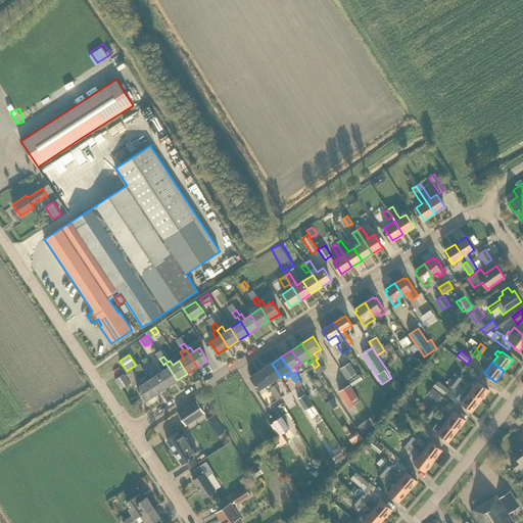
[(167,387),(177,380),(165,363),(163,365),(160,367),(163,371),(157,374),(167,387)]
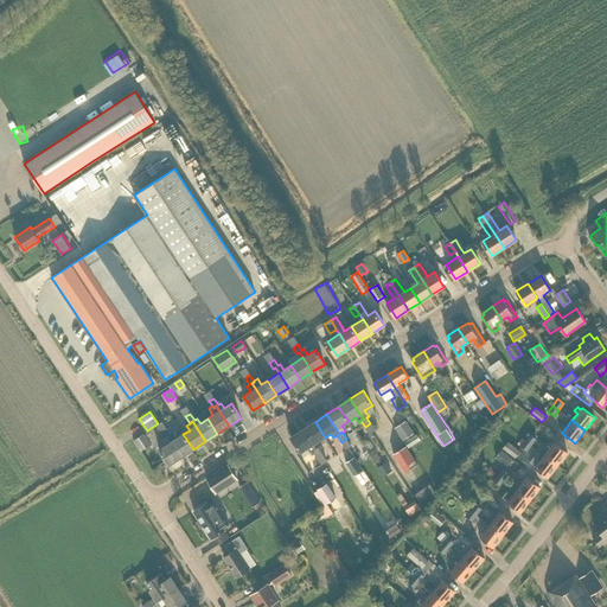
[(304,429),(313,443),(313,445),(325,438),(314,421),(304,429)]
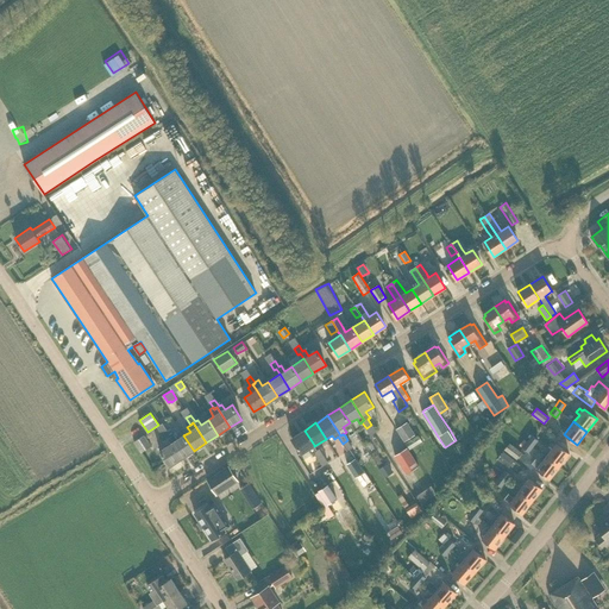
[(396,429),(405,441),(415,434),(407,422),(396,429)]
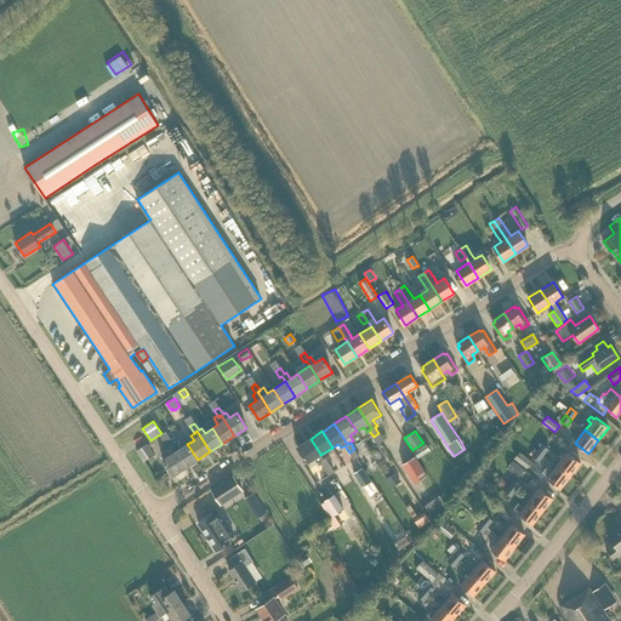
[(174,445),(170,439),(165,442),(169,449),(166,450),(170,456),(163,460),(172,476),(184,467),(172,448),(175,445),(174,445)]
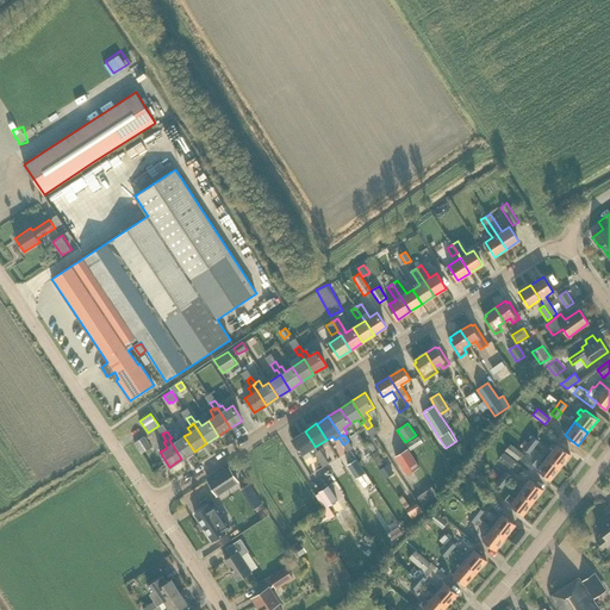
[(302,454),(309,449),(313,456),(315,455),(318,460),(324,456),(319,449),(317,452),(315,447),(315,446),(305,431),(292,440),(302,454)]
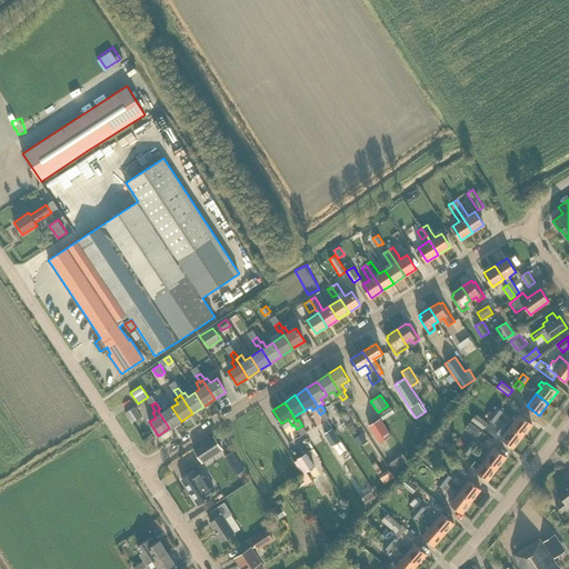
[(171,407),(167,410),(163,406),(160,408),(158,410),(169,428),(170,428),(181,421),(171,407)]
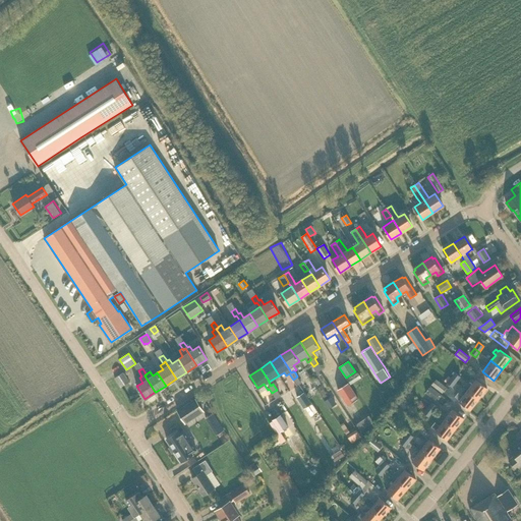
[(114,379),(120,388),(129,382),(123,372),(114,379)]
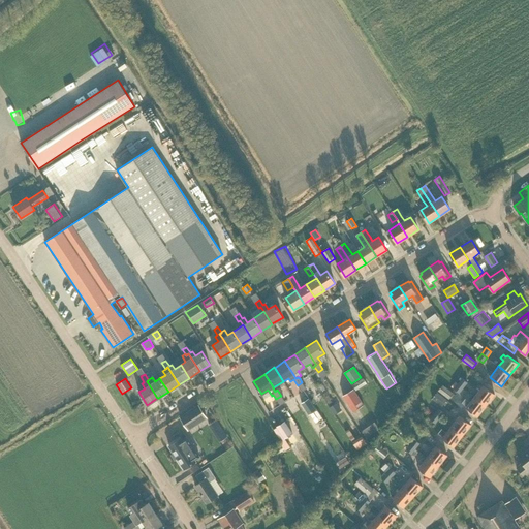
[(414,378),(406,383),(409,387),(416,382),(414,378)]
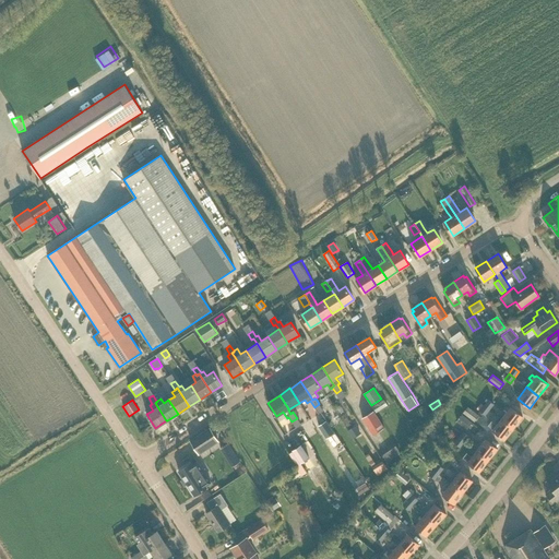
[(489,409),(494,404),(488,400),(484,405),(489,409)]
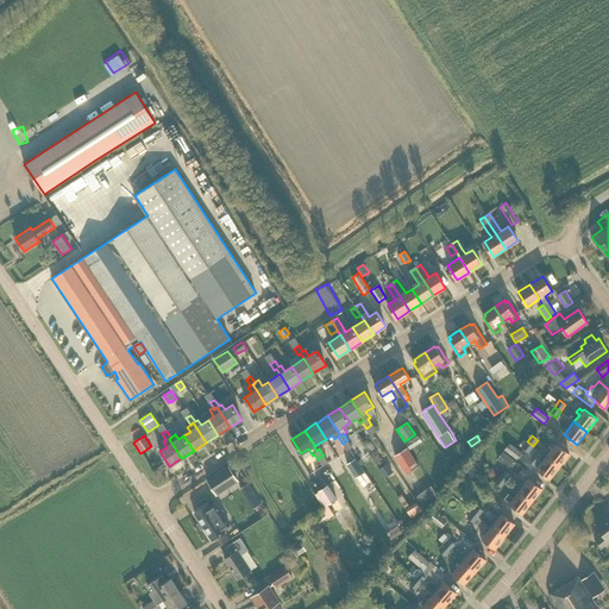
[(528,452),(533,446),(527,441),(522,447),(528,452)]
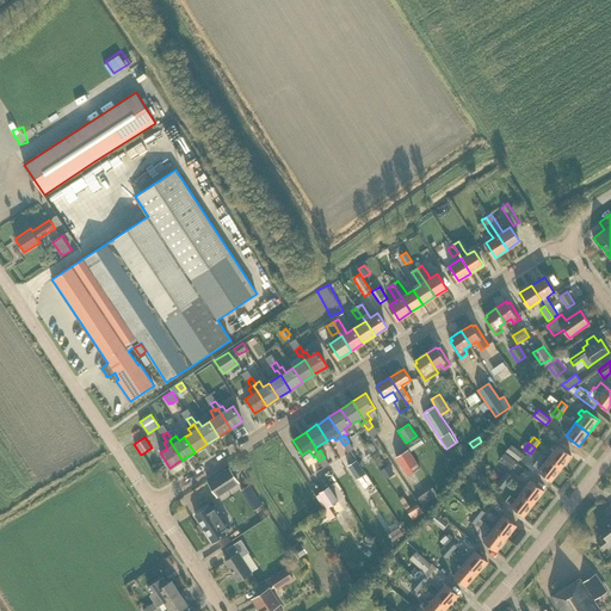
[(523,454),(512,445),(507,451),(518,460),(523,454)]
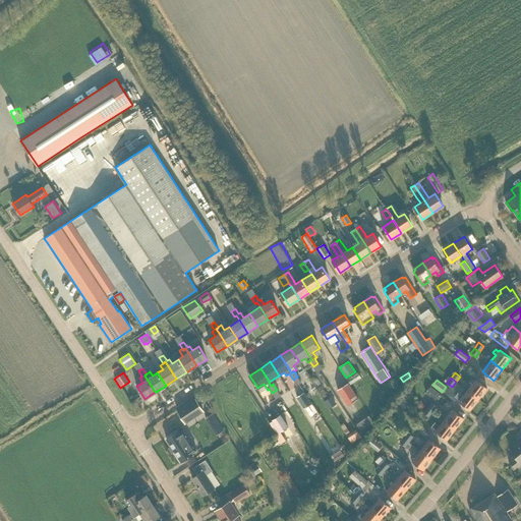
[(478,399),(487,388),(476,380),(467,391),(478,399)]
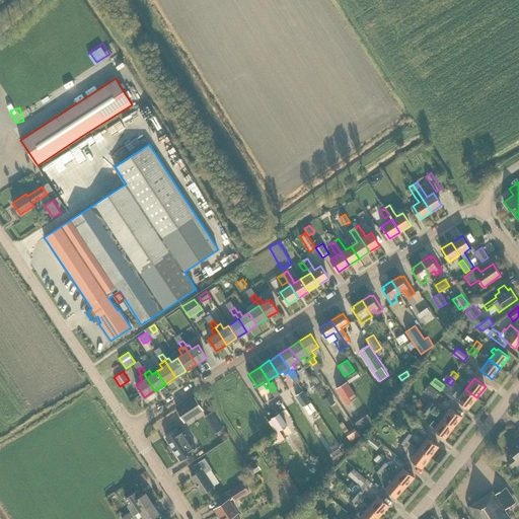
[(347,381),(337,388),(346,403),(357,397),(347,381)]
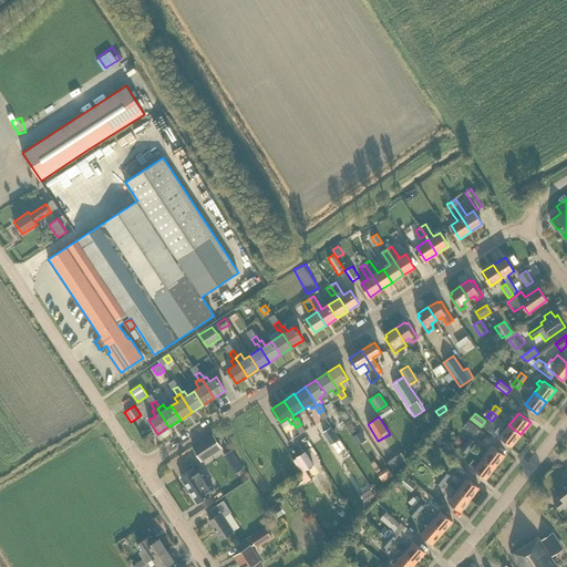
[(463,428),(473,436),(478,429),(468,421),(463,428)]
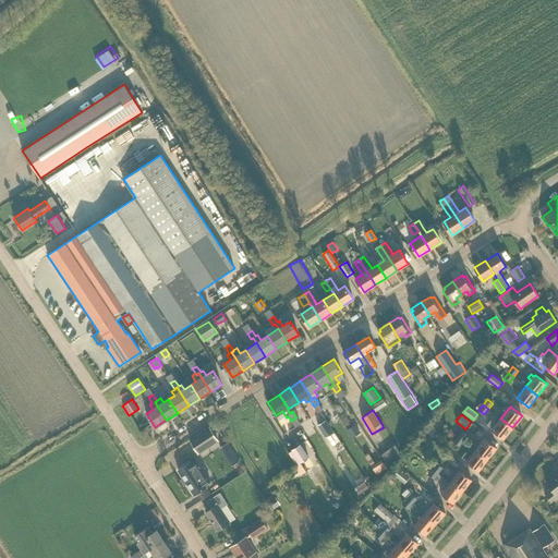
[(291,421),(295,427),(301,424),(296,417),(291,421)]
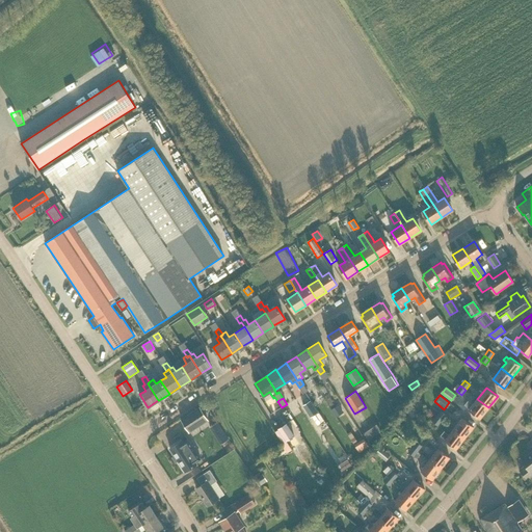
[(404,413),(413,420),(417,416),(415,414),(416,411),(415,410),(416,408),(413,405),(415,403),(418,406),(420,403),(419,402),(419,401),(415,398),(406,408),(407,408),(404,413)]
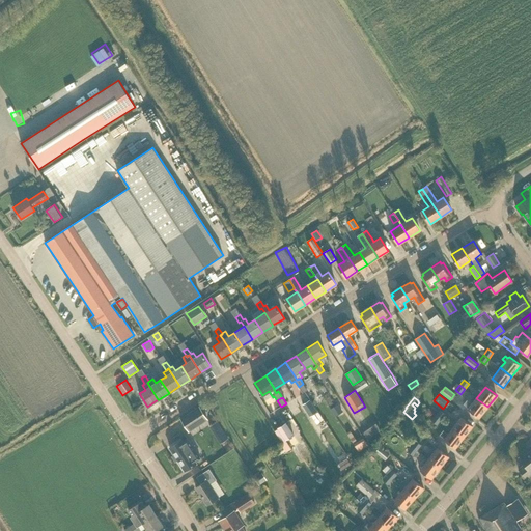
[(479,418),(487,407),(476,398),(472,403),(467,400),(464,404),(469,408),(468,409),(479,418)]
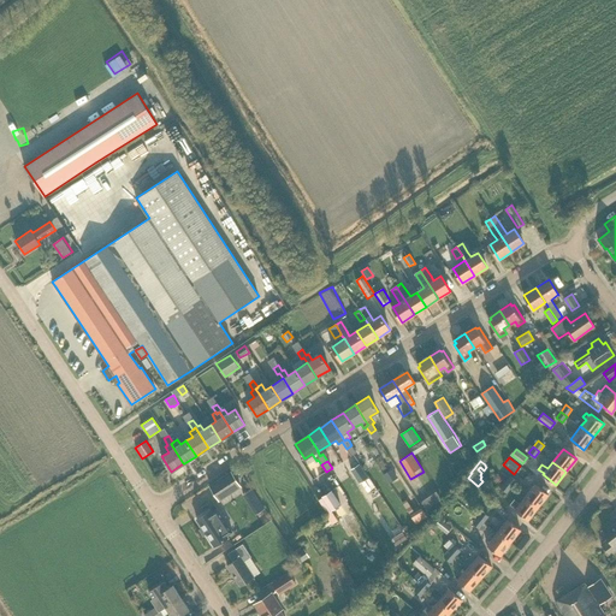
[(360,484),(368,478),(359,463),(350,469),(360,484)]
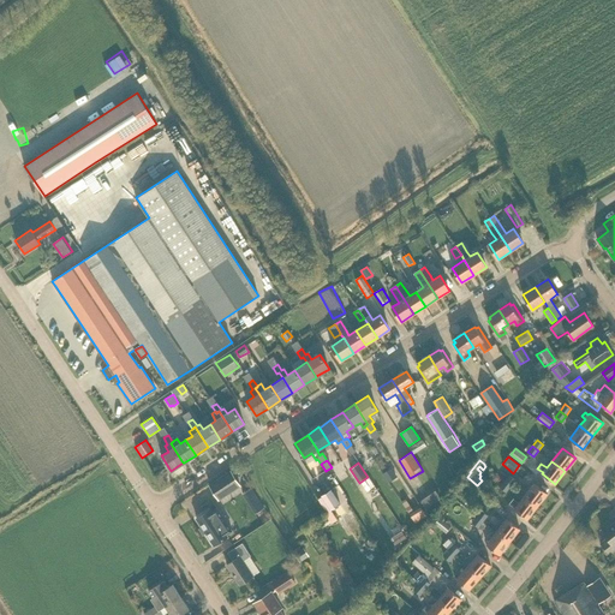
[(240,487),(231,471),(209,485),(219,500),(240,487)]
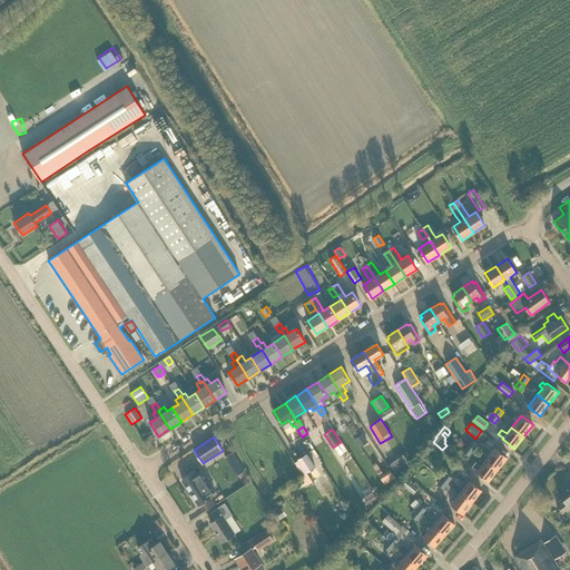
[(472,440),(468,445),(473,450),(478,445),(472,440)]
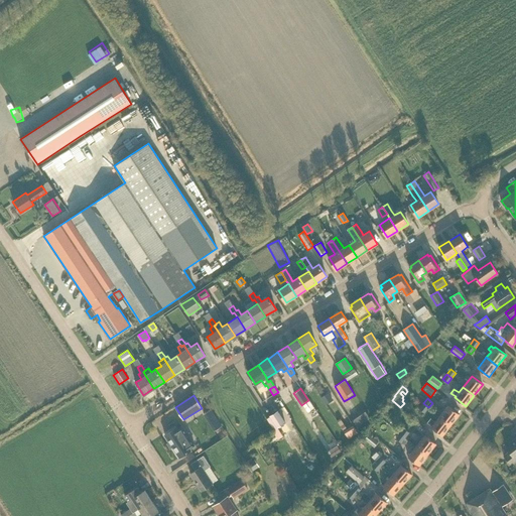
[(424,413),(428,407),(423,403),(419,409),(424,413)]
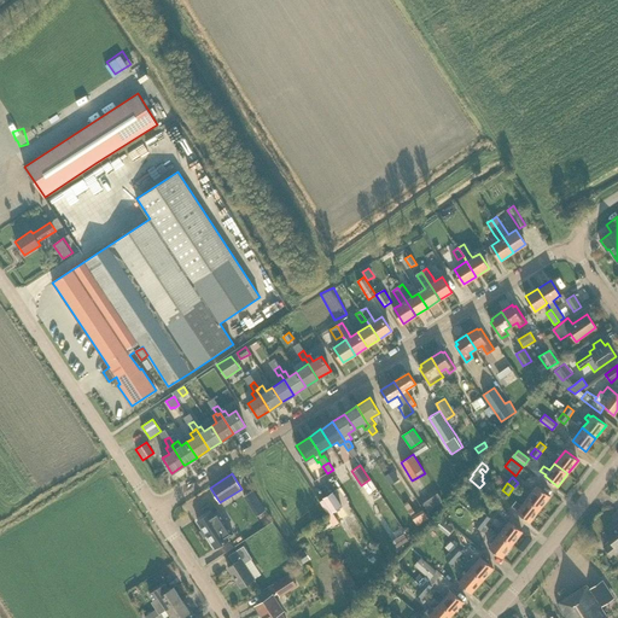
[(537,485),(526,499),(540,509),(551,496),(537,485)]
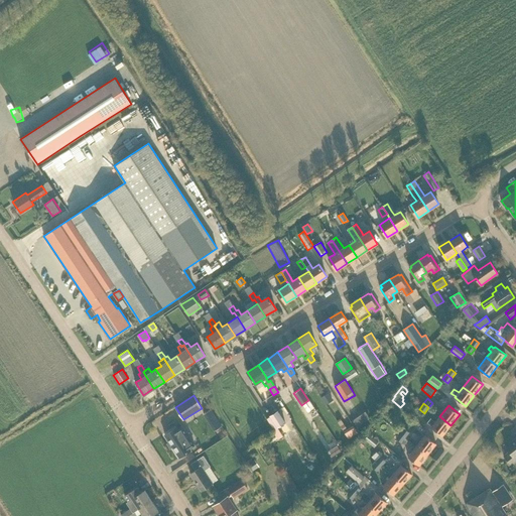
[(357,427),(370,418),(364,409),(351,418),(357,427)]
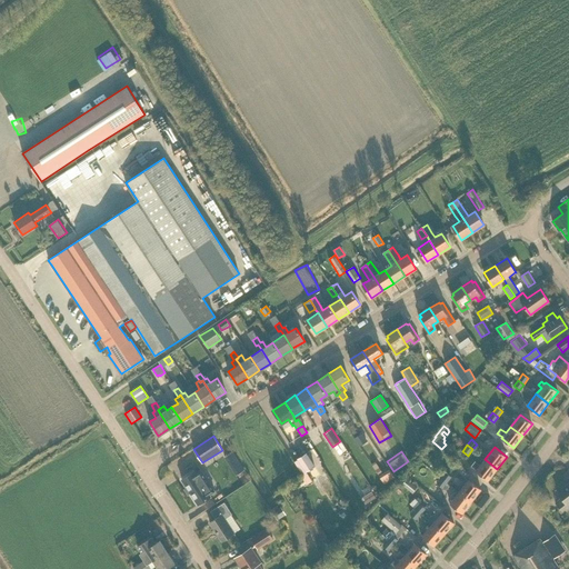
[(297,459),(306,472),(316,466),(307,452),(297,459)]
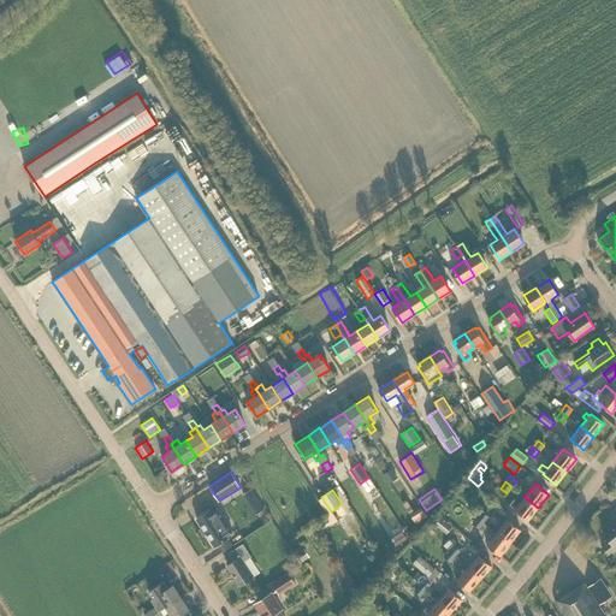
[(528,520),(538,508),(525,497),(520,504),(514,499),(510,504),(516,509),(515,510),(528,520)]
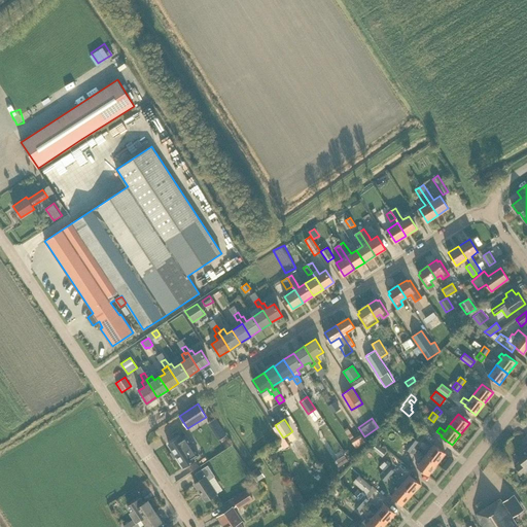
[(255,448),(266,444),(264,438),(257,441),(255,435),(260,433),(258,430),(249,434),(255,448)]
